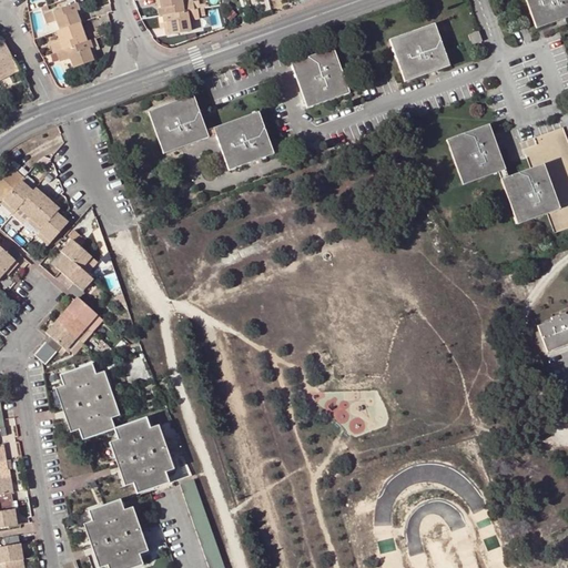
[(162,18),(194,12),(193,3),(182,6),(180,0),(155,0),(159,18),(162,18)]
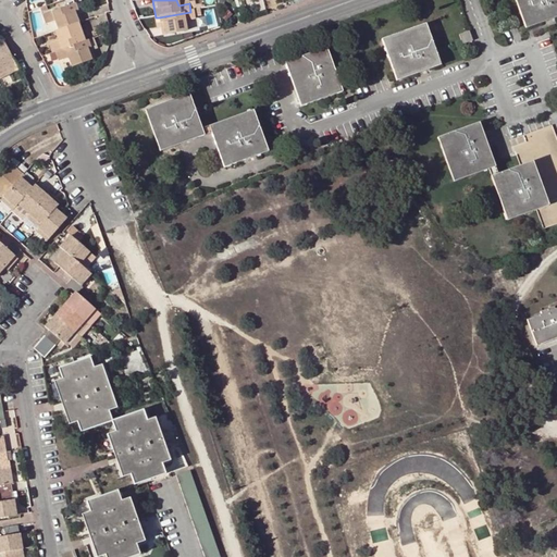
[(556,0),(514,0),(522,24),(530,22),(532,28),(556,19),(556,0)]
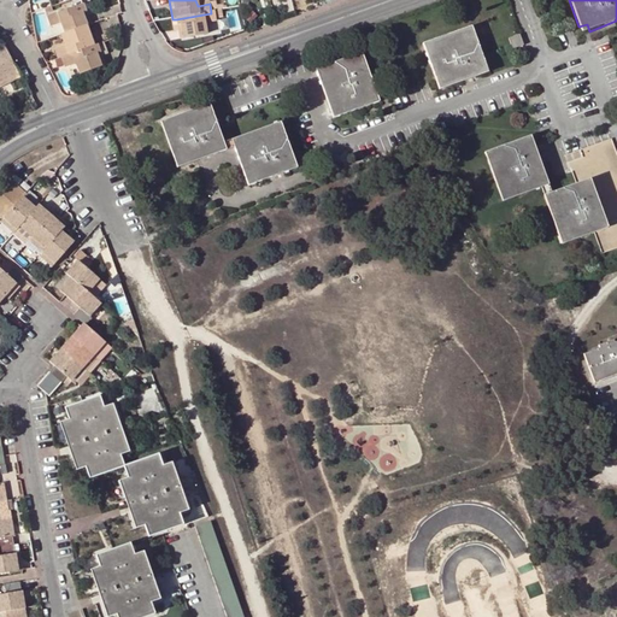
[(216,6),(216,3),(210,4),(211,13),(221,11),(223,11),(223,5),(216,6)]
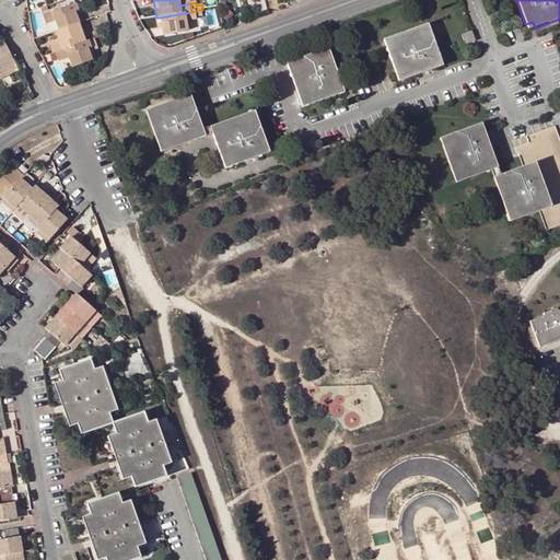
[(76,25),(79,24),(73,7),(41,18),(44,26),(54,23),(57,32),(76,25)]
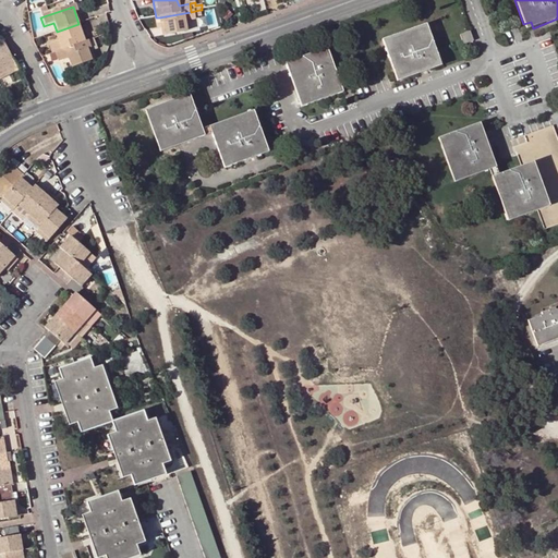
[(191,12),(159,17),(162,37),(186,33),(184,23),(195,21),(194,19),(201,17),(199,10),(191,12)]
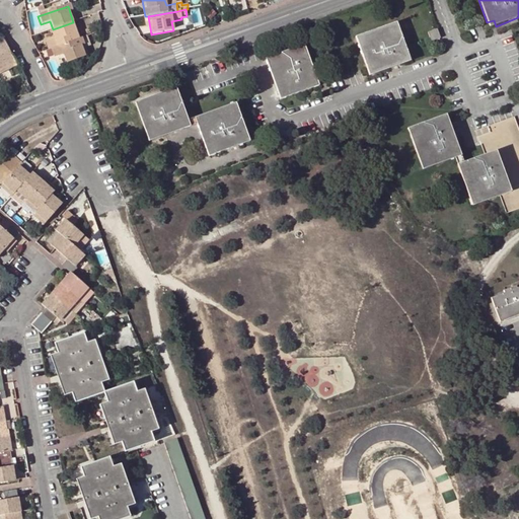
[(496,26),(494,20),(487,22),(490,28),(496,26)]
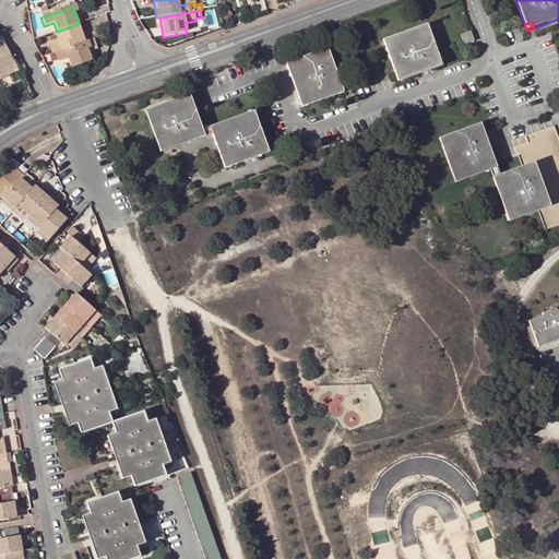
[(392,74),(399,72),(402,80),(432,69),(429,61),(436,59),(424,24),(387,37),(389,45),(382,47),(392,74)]
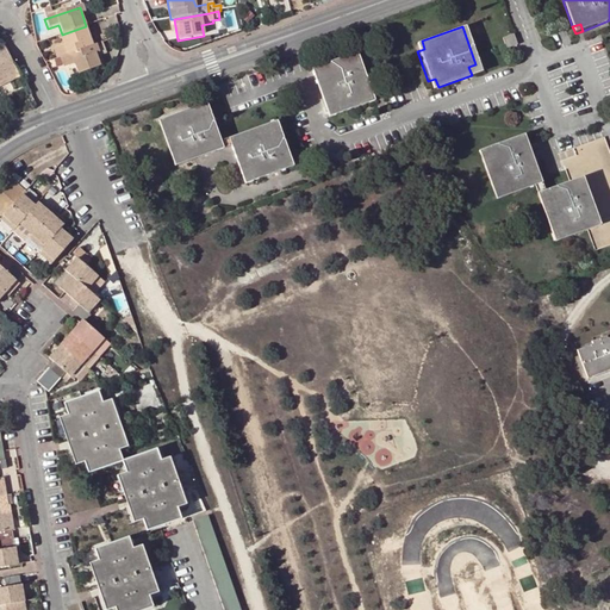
[(62,48),(50,51),(54,61),(91,48),(82,27),(62,35),(58,36),(62,48)]
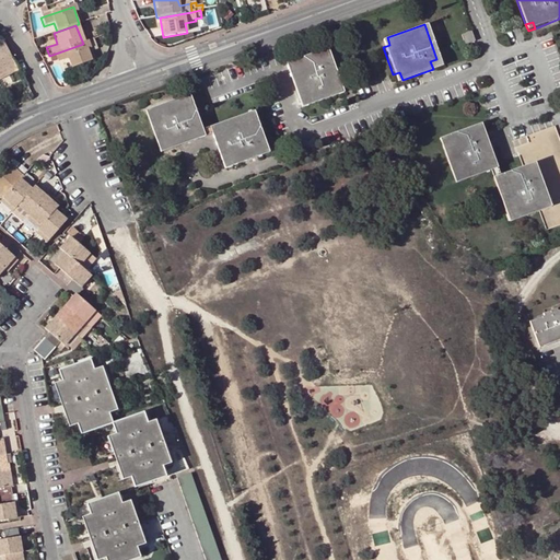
[(471,43),(468,33),(458,36),(462,45),(471,43)]
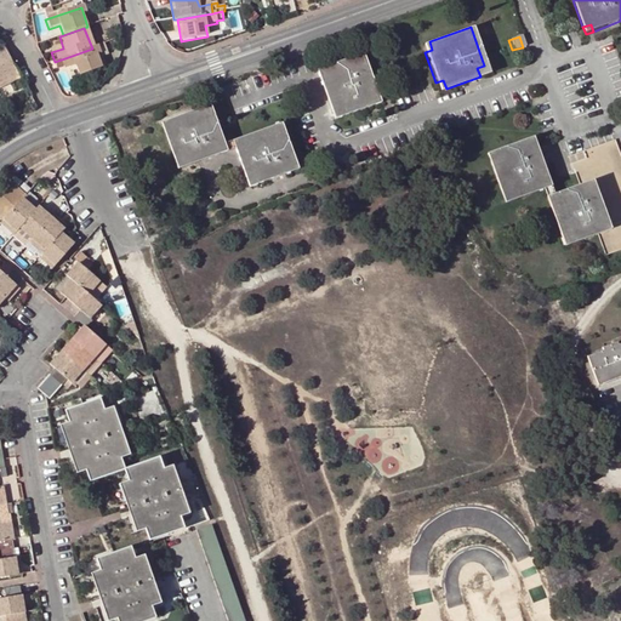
[(422,45),(425,52),(432,50),(429,41),(422,45)]
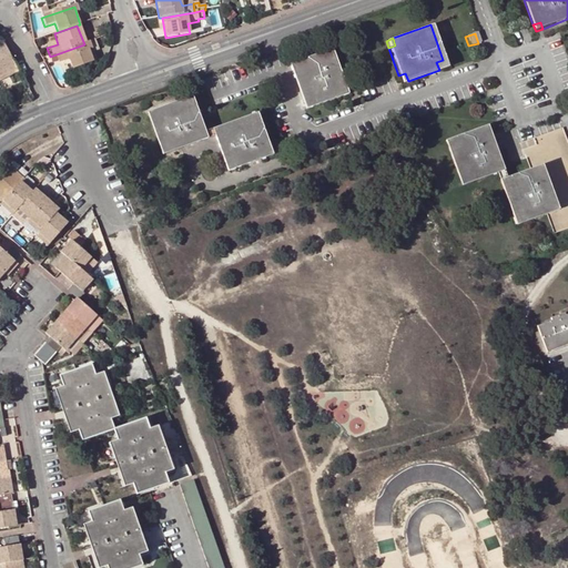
[(0,75),(16,68),(2,41),(0,41),(0,75)]
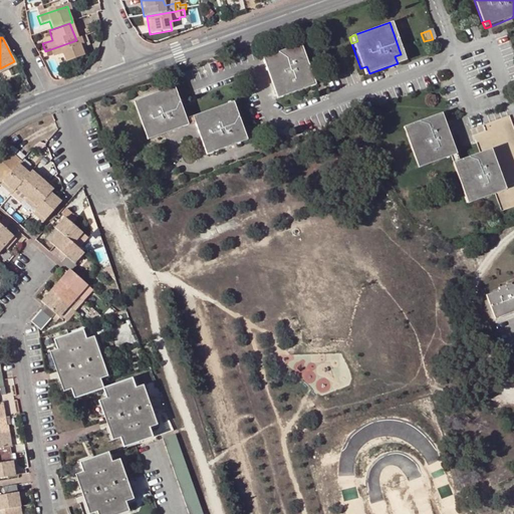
[(64,64),(84,57),(78,39),(76,40),(45,51),(43,51),(45,59),(61,55),(64,64)]
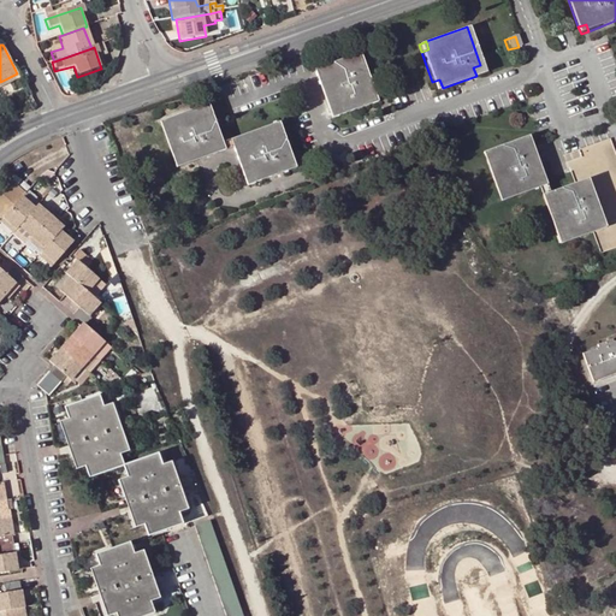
[(351,57),(354,64),(361,61),(359,54),(351,57)]
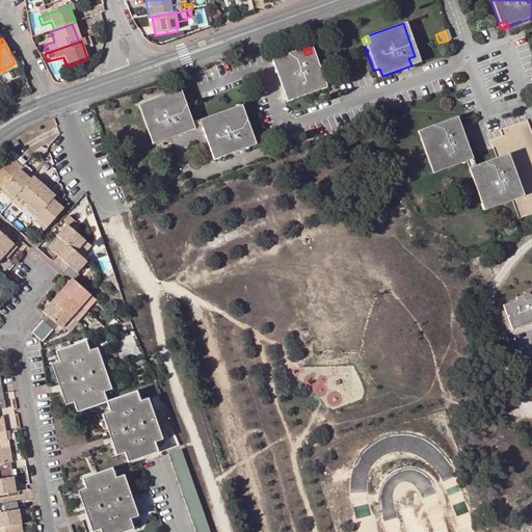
[(286,103),(319,90),(317,84),(322,81),(312,53),(306,55),(303,49),(270,60),(286,103)]
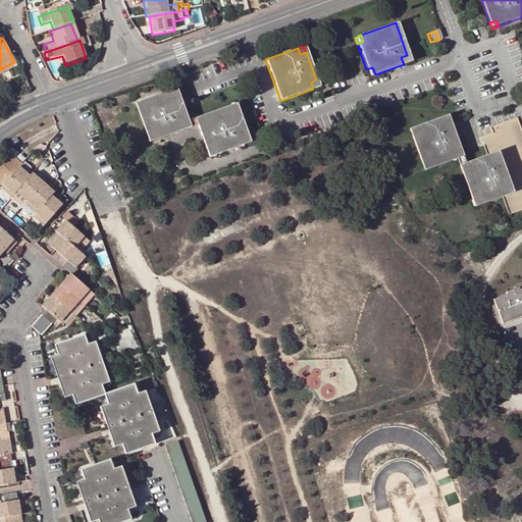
[(410,61),(407,55),(401,57),(404,64),(410,61)]
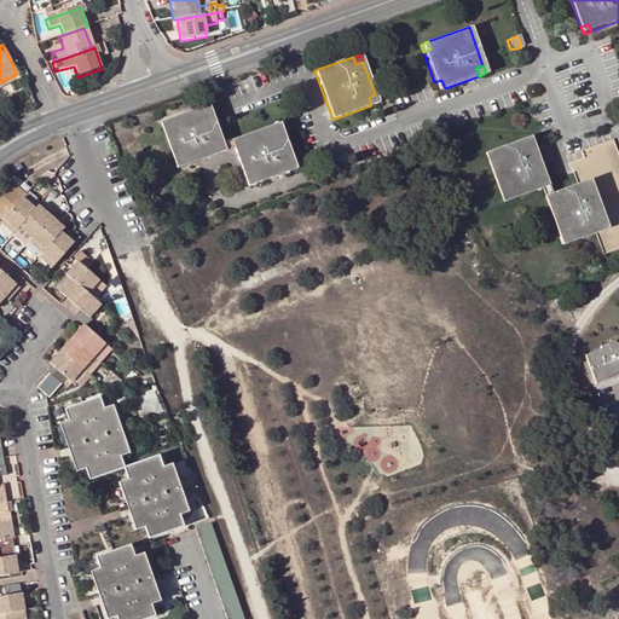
[(0,87),(19,79),(17,74),(0,82),(0,87)]
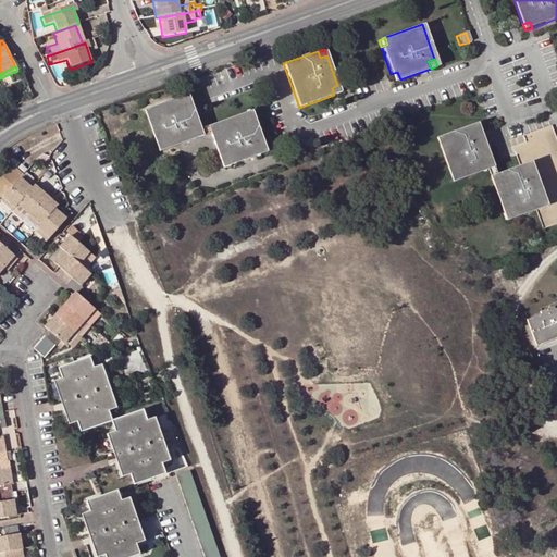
[(400,79),(397,72),(391,74),(393,82),(400,79)]
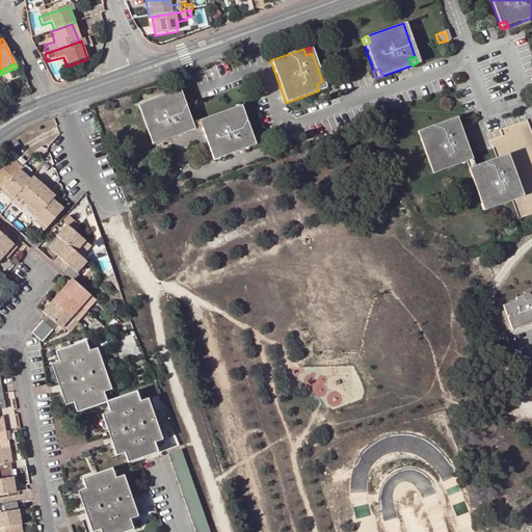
[(325,88),(322,81),(317,84),(319,90),(325,88)]
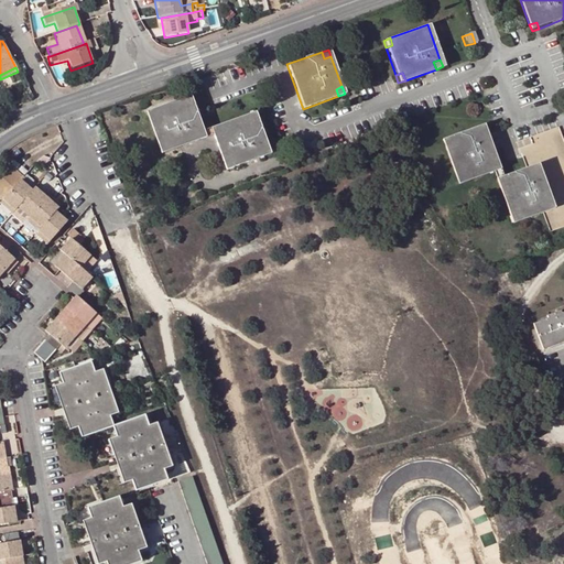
[(158,149),(165,145),(167,153),(198,141),(195,134),(203,132),(190,97),(152,110),(154,117),(147,119),(158,149)]
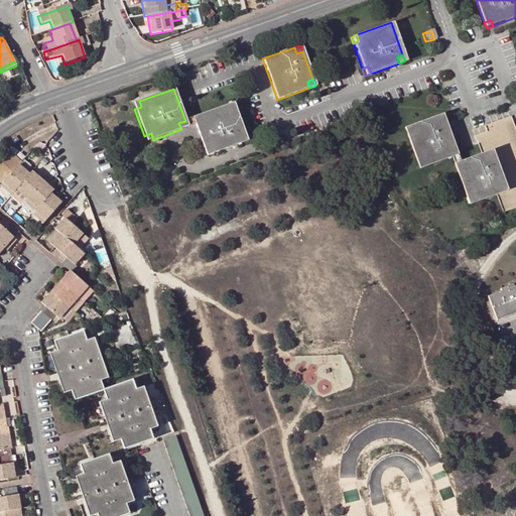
[(132,104),(134,109),(141,107),(139,101),(132,104)]
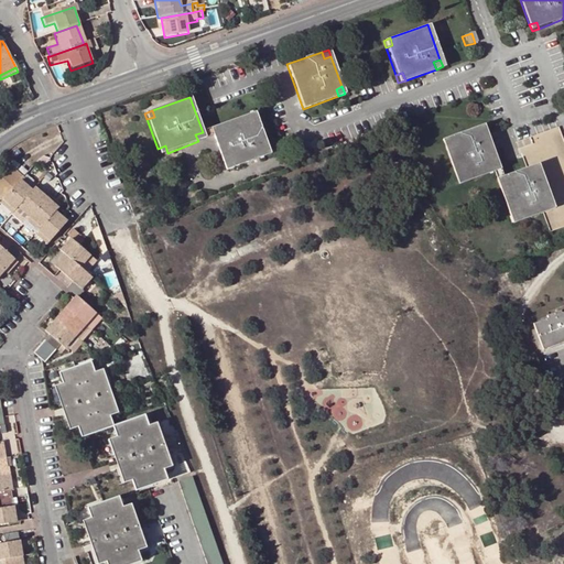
[(223,165),(230,162),(232,169),(263,158),(261,151),(268,149),(255,114),(217,127),(219,133),(212,137),(223,165)]
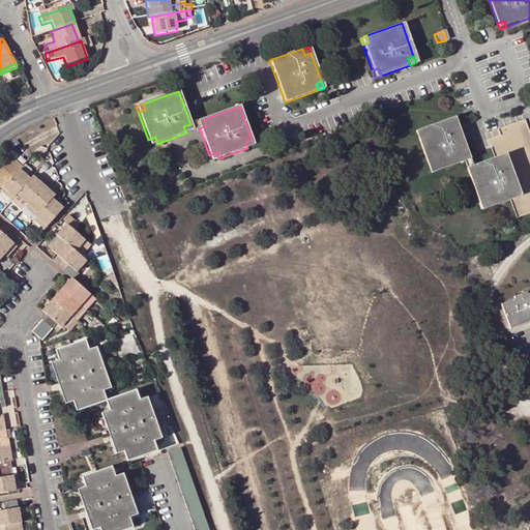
[(197,122),(199,128),(206,125),(204,119),(197,122)]
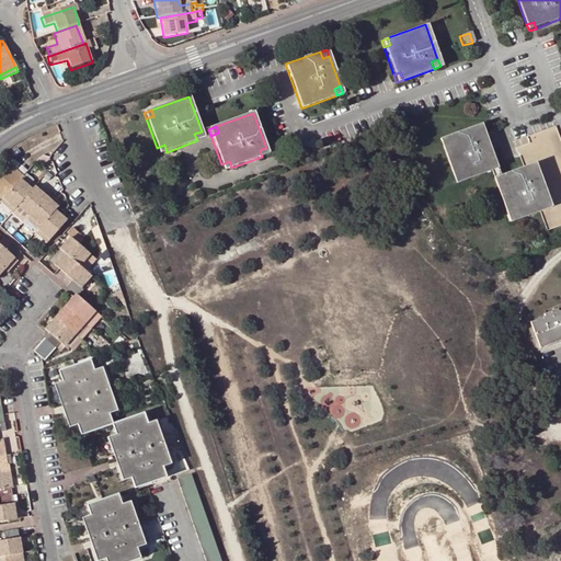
[(439,140),(454,178),(461,174),(464,181),(492,171),(489,164),(495,162),(485,132),(479,134),(477,127),(439,140)]
